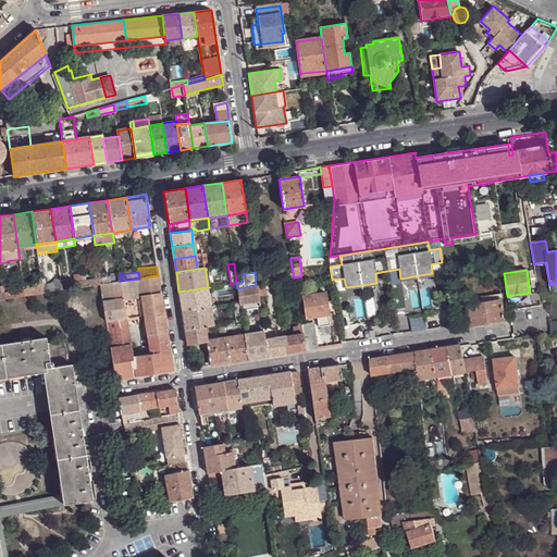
[(139,279),(121,281),(122,292),(123,298),(141,295),(160,293),(158,275),(139,279)]
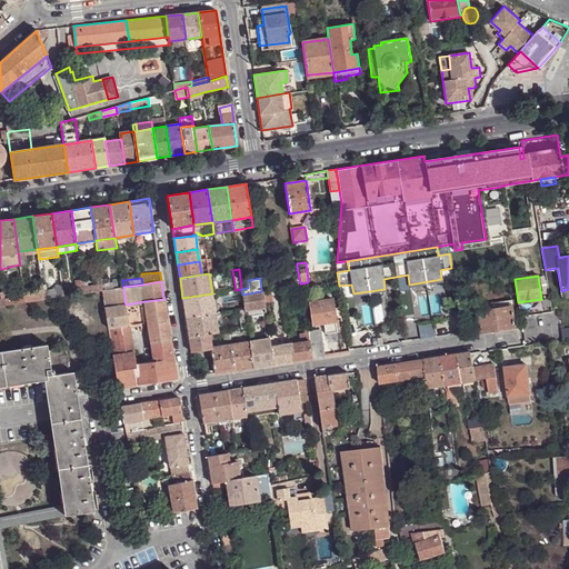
[(89,286),(82,287),(83,293),(103,290),(102,285),(89,286)]
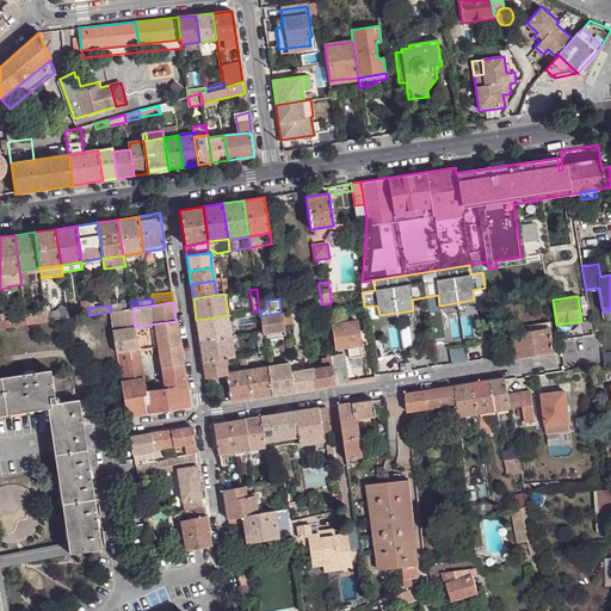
[(67,307),(47,309),(48,321),(69,318),(68,312),(67,307)]
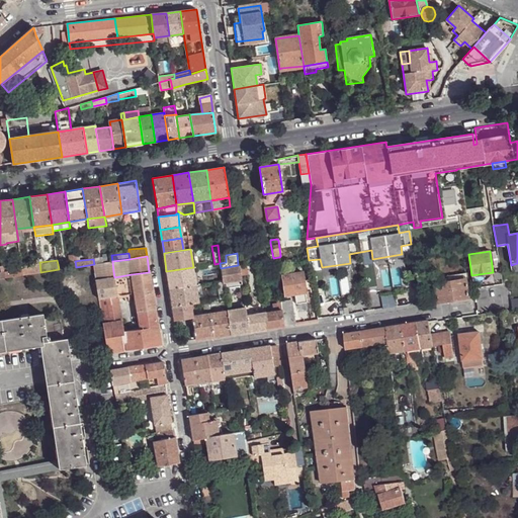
[(273,260),(264,261),(265,269),(274,268),(273,260)]
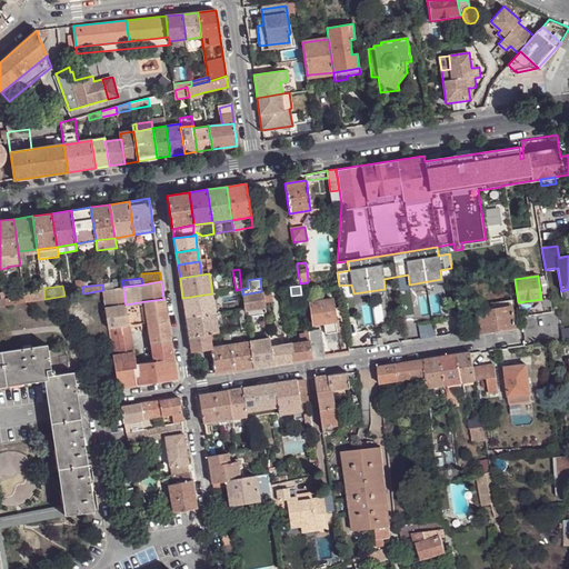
[(123,287),(103,290),(106,300),(125,298),(123,287)]
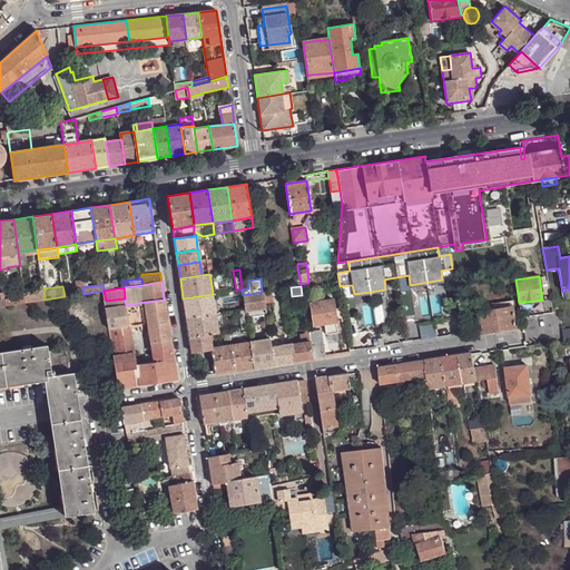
[(45,300),(43,288),(30,291),(31,302),(45,300)]
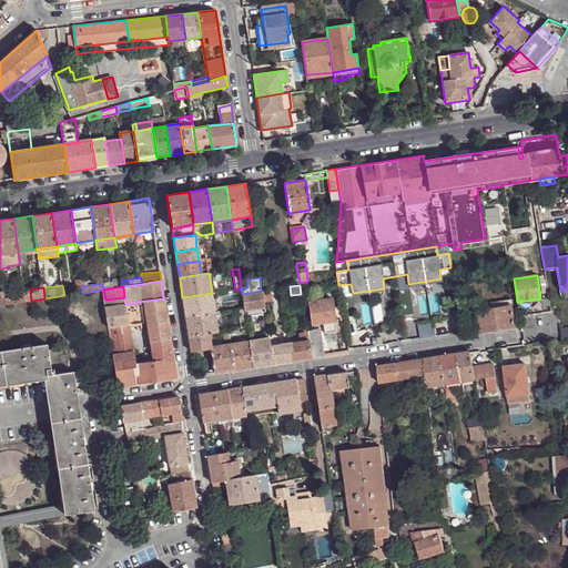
[(244,308),(242,294),(241,288),(235,290),(229,291),(232,311),(239,310),(244,308)]
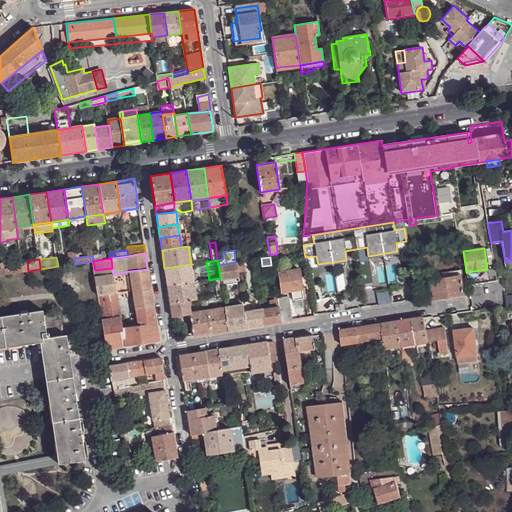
[(236,267),(235,262),(218,265),(220,278),(237,275),(236,267)]
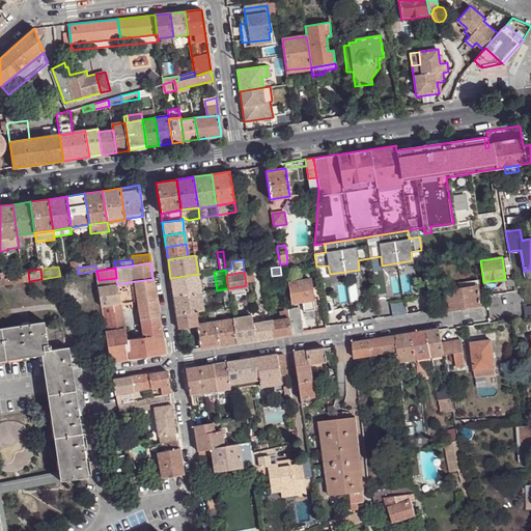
[(206,291),(203,273),(198,274),(200,292),(206,291)]
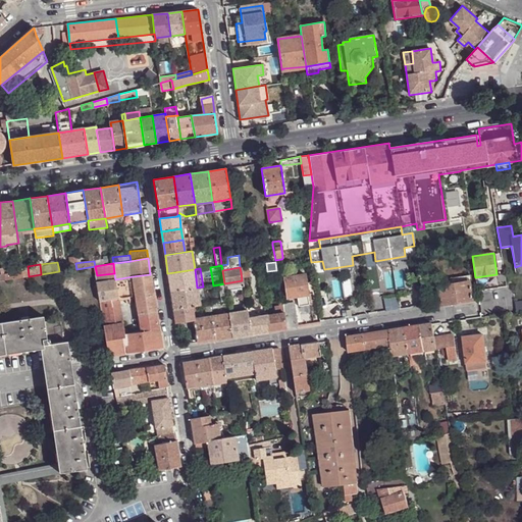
[(197,288),(195,269),(167,273),(170,292),(197,288)]
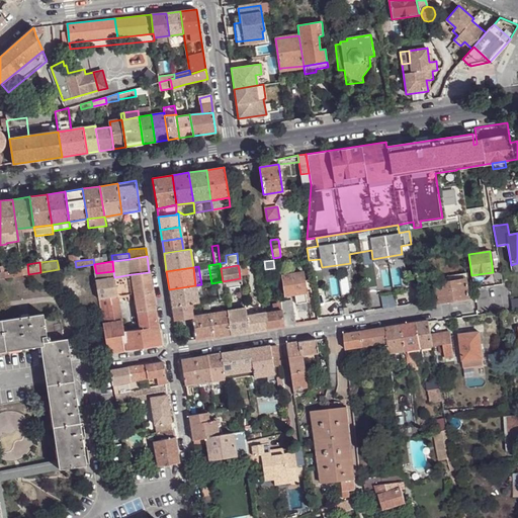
[(22,269),(4,272),(5,277),(23,275),(22,269)]
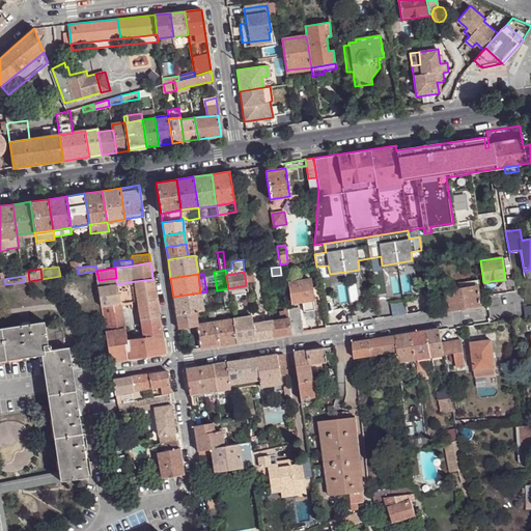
[(117,284),(116,278),(99,280),(100,287),(117,284)]
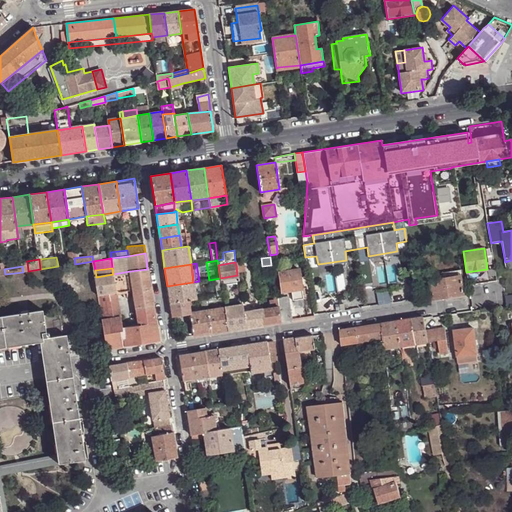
[(151,290),(147,269),(130,271),(133,290),(134,293),(151,290)]
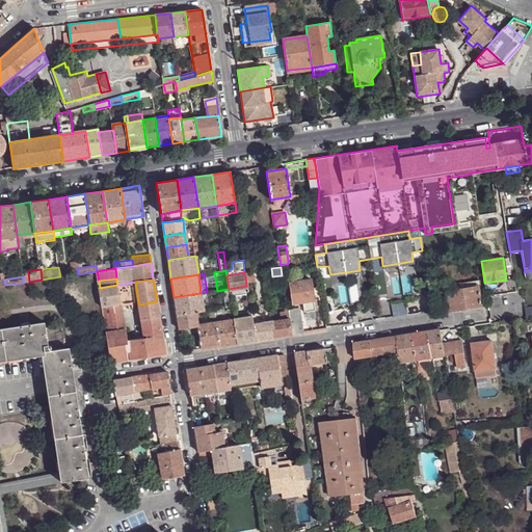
[(315,311),(313,300),(321,299),(319,287),(312,288),(311,280),(289,283),(292,303),(302,301),(303,312),(315,311)]
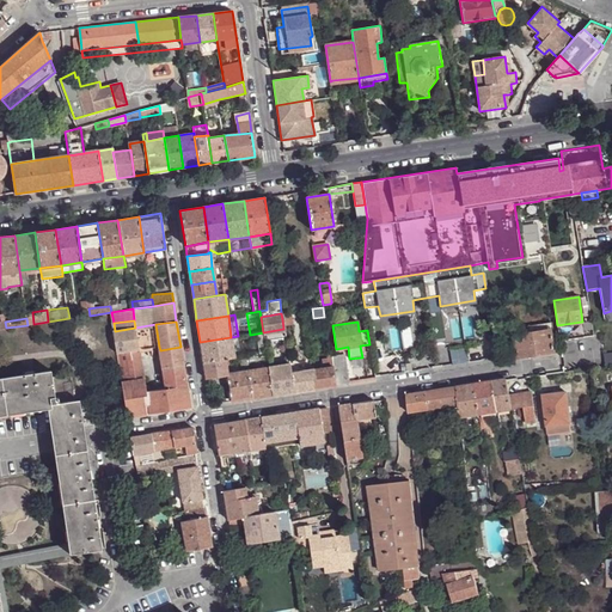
[(515,357),(552,352),(549,330),(552,330),(551,322),(543,324),(544,331),(527,334),(512,336),(515,357)]
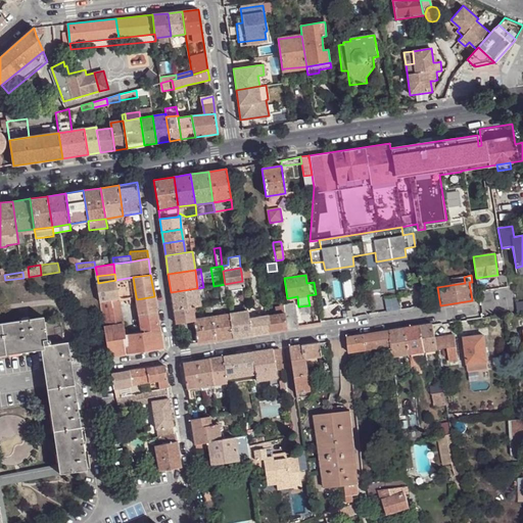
[(133,277),(115,280),(116,284),(120,298),(119,299),(136,296),(133,277)]
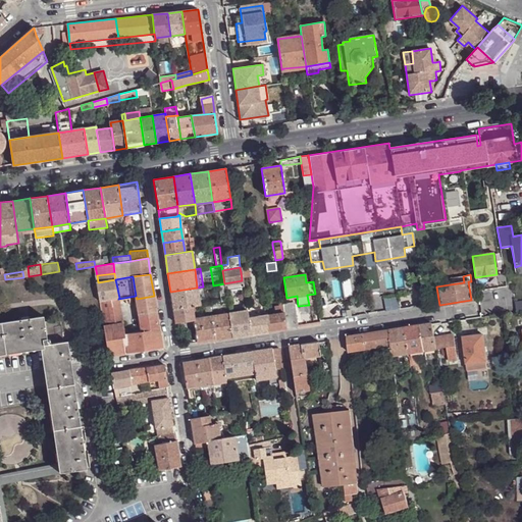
[(449,278),(450,284),(464,282),(463,276),(449,278)]
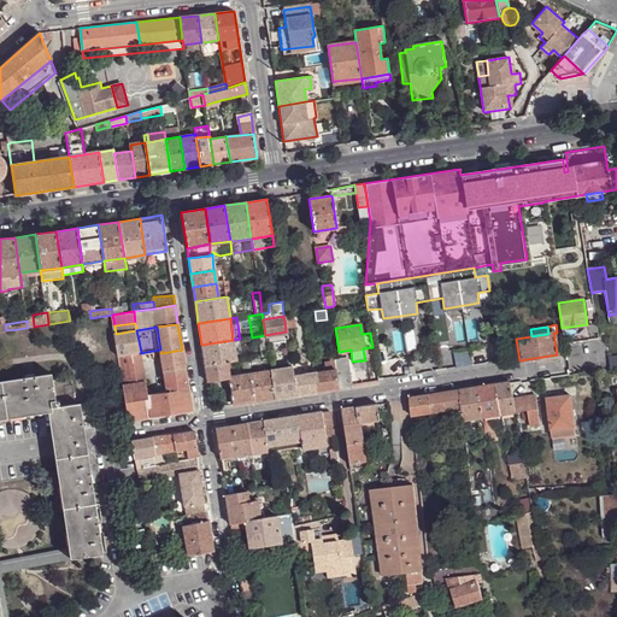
[(286,331),(265,335),(266,342),(288,339),(286,331)]
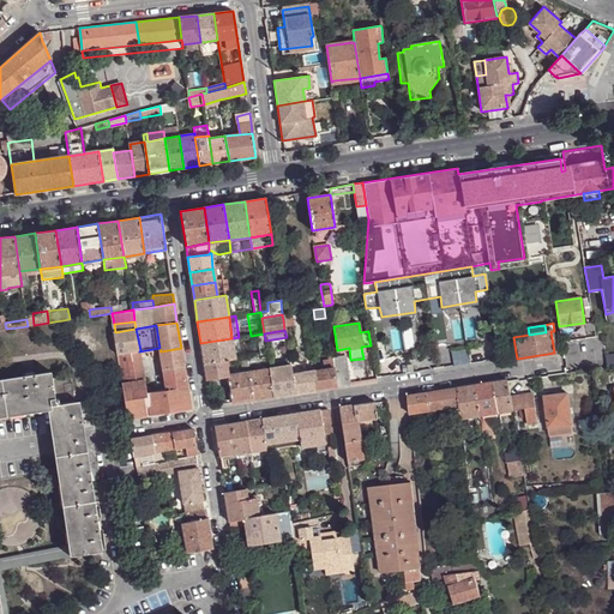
[(140,350),(137,333),(115,337),(118,354),(140,350)]
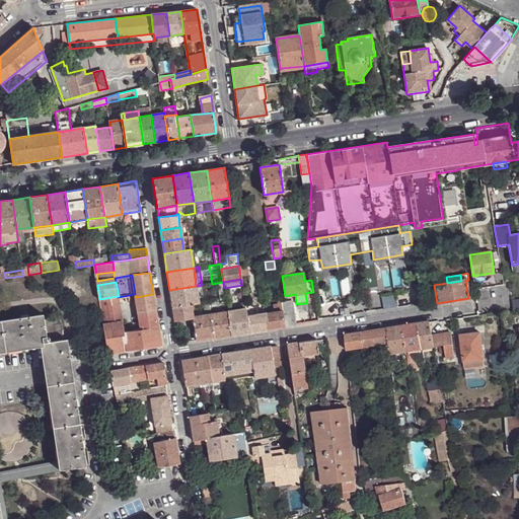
[(224,288),(223,282),(218,283),(220,300),(226,299),(224,288)]
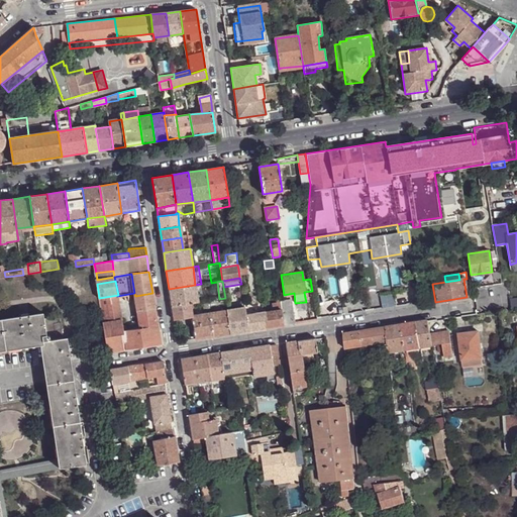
[(198,302),(195,285),(169,289),(172,306),(191,303),(198,302)]
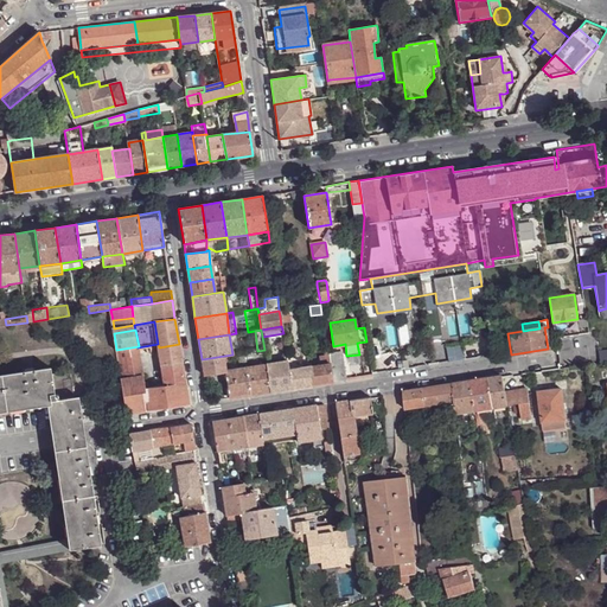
[(181,360),(179,344),(159,347),(161,364),(181,360)]
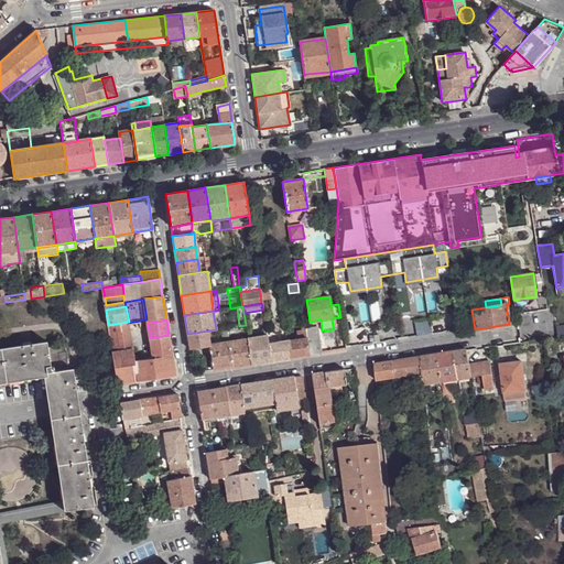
[(108,325),(110,334),(130,331),(128,323),(129,322),(108,325)]
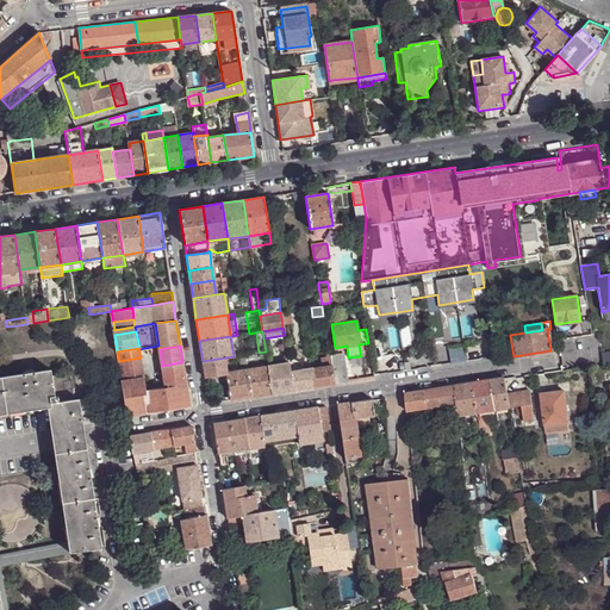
[(321,368),(290,373),(292,390),(334,384),(330,356),(329,352),(324,352),(324,356),(319,358),(321,368)]
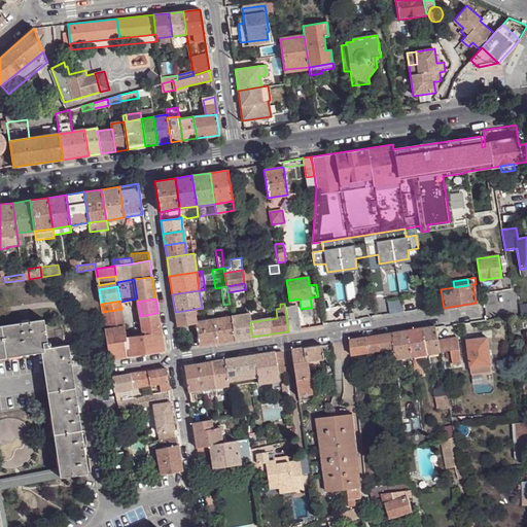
[(288,331),(300,329),(295,307),(285,308),(288,331)]
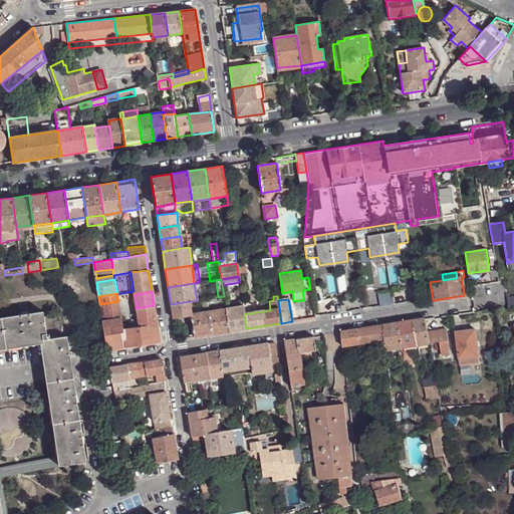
[(100,304),(102,321),(120,318),(118,301),(100,304)]
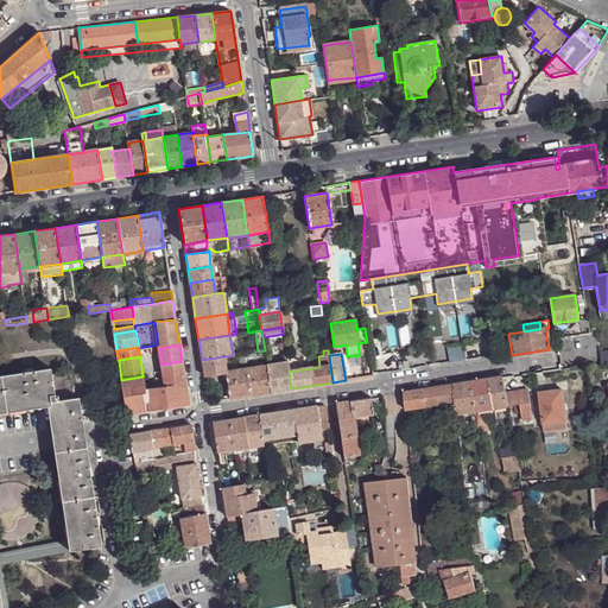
[(226,372),(225,356),(202,360),(204,377),(226,373),(226,372)]
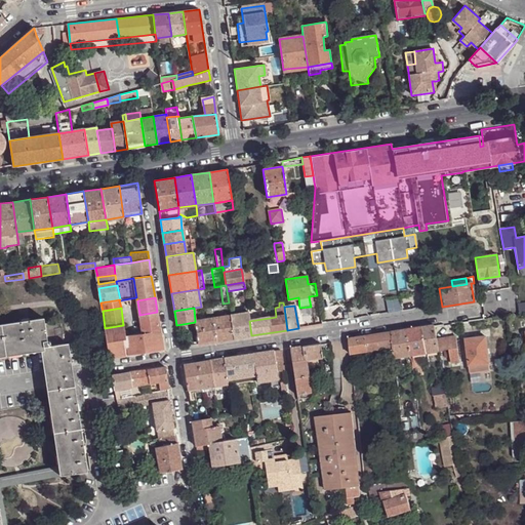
[(160,330),(157,312),(139,315),(142,332),(160,330)]
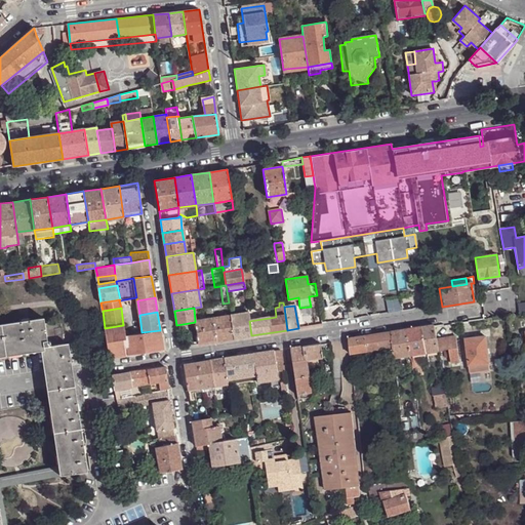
[(248,313),(230,316),(234,338),(251,335),(249,321),(248,313)]
